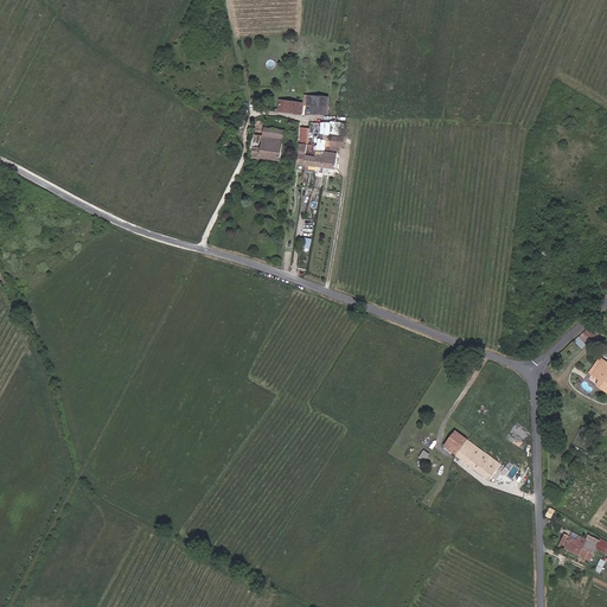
[(320,114),(326,114),(327,95),(311,94),(311,104),(320,106),(320,114)]
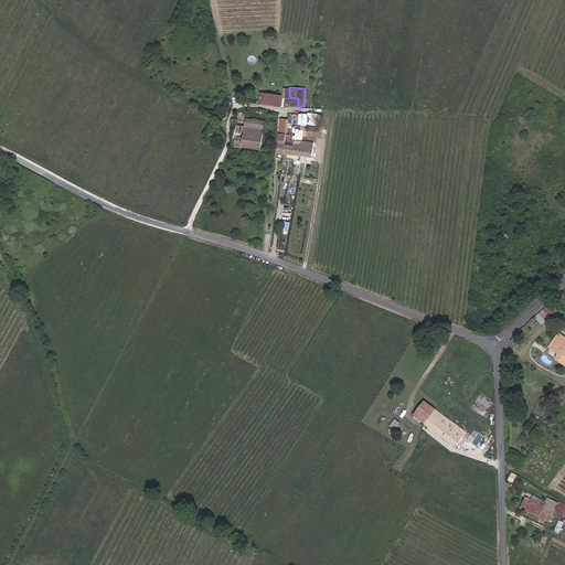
[(257,104),(278,108),(279,98),(266,96),(259,94),(257,104)]
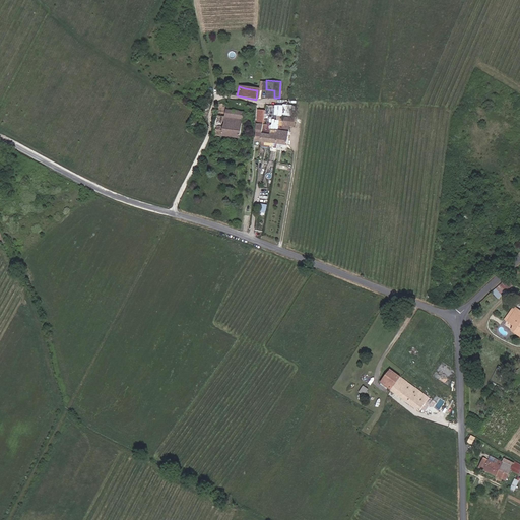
[(214,137),(221,138),(225,107),(225,104),(218,103),(217,109),(214,137)]
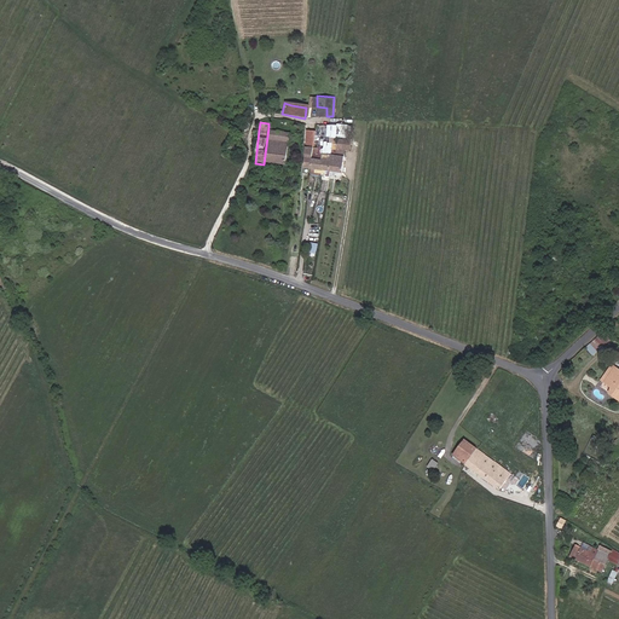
[(329,123),(329,137),(347,137),(347,125),(329,123)]
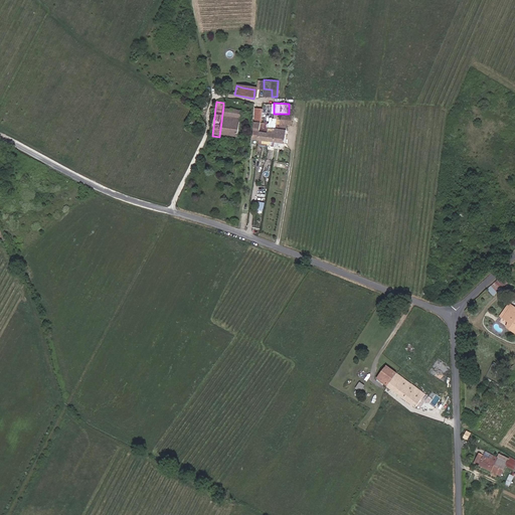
[(219,137),(237,140),(242,109),(223,106),(219,137)]
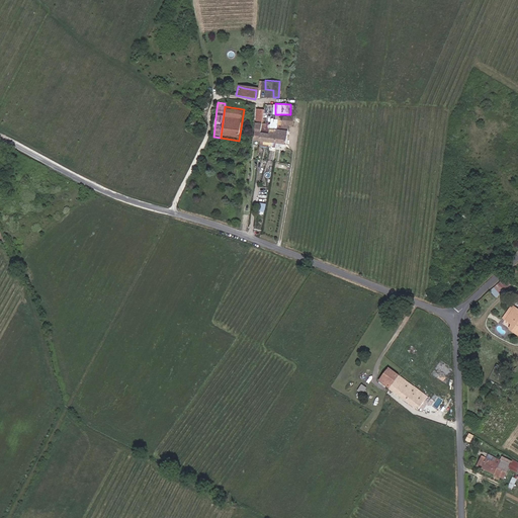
[(277,122),(273,121),(274,114),(269,114),(269,111),(265,111),(264,116),(265,116),(265,119),(270,120),(269,126),(276,126),(277,122)]
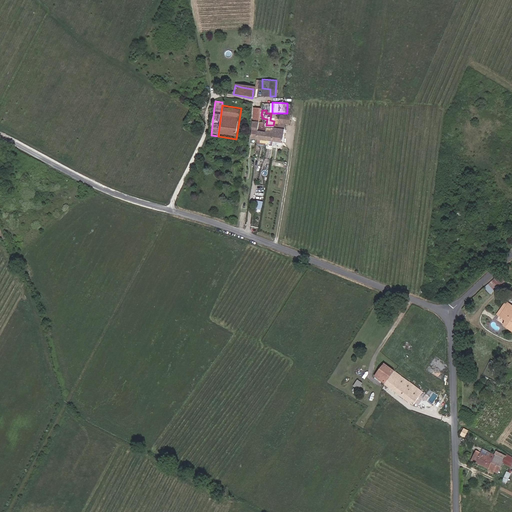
[(261,115),(257,115),(254,141),(271,143),(273,131),(273,125),(266,125),(267,119),(262,118),(262,115),(261,115)]
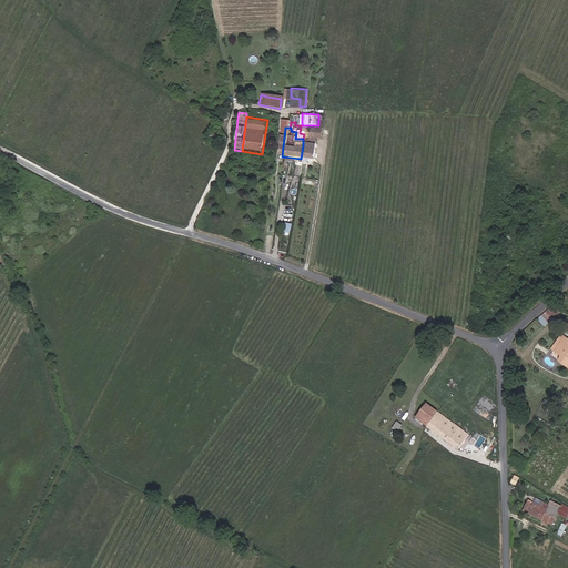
[(314,143),(318,144),(320,132),(311,131),(310,135),(310,140),(303,139),(303,145),(314,148),(314,143)]
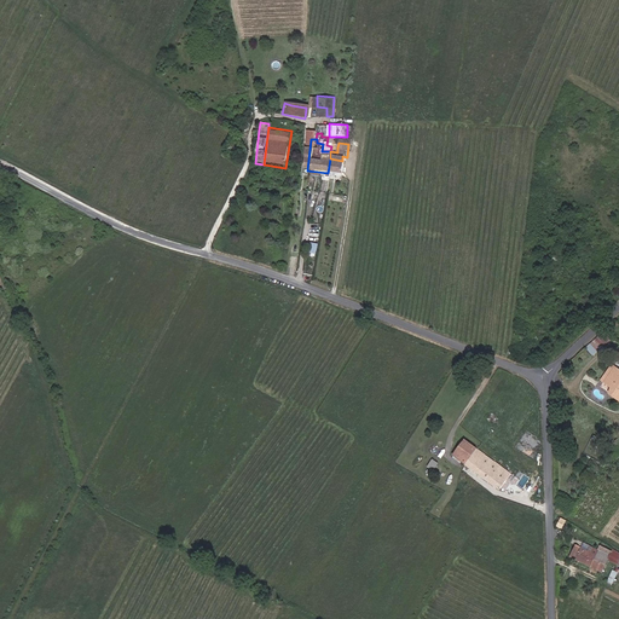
[(328,173),(341,174),(342,161),(330,158),(328,173)]
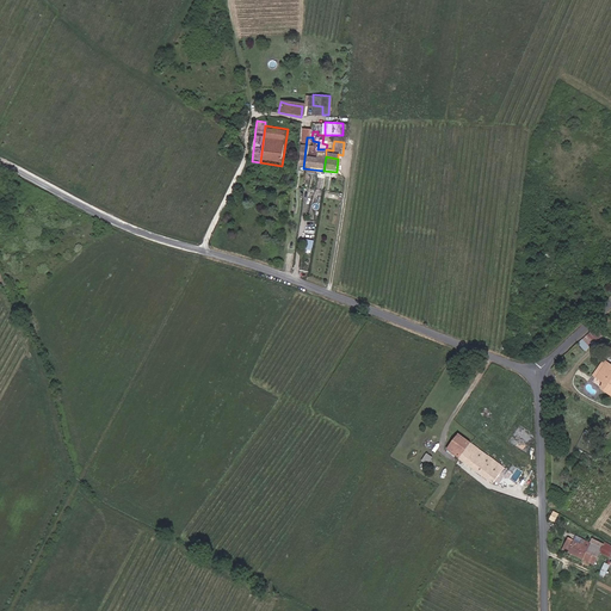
[(586,353),(604,337),(597,328),(579,345),(586,353)]
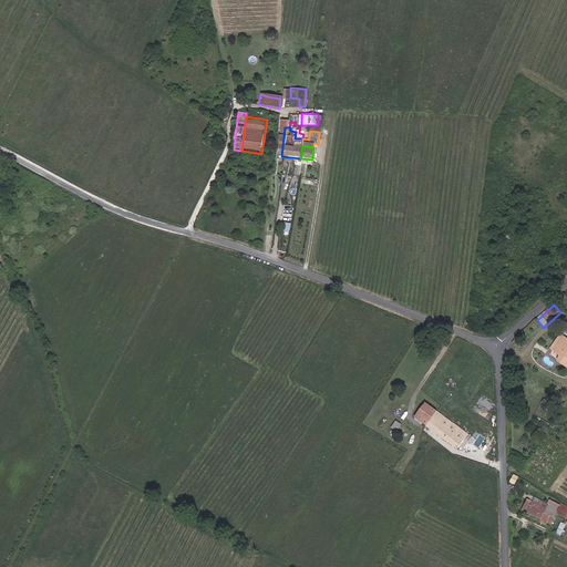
[(428,424),(429,423),(439,411),(428,402),(416,416),(428,424)]
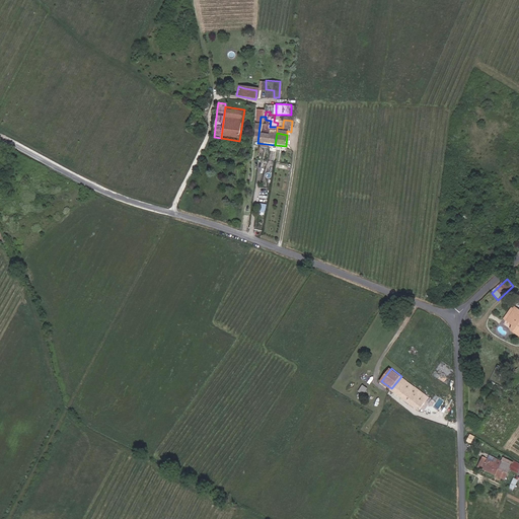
[(391,388),(399,394),(409,381),(401,376),(392,387),(391,388)]
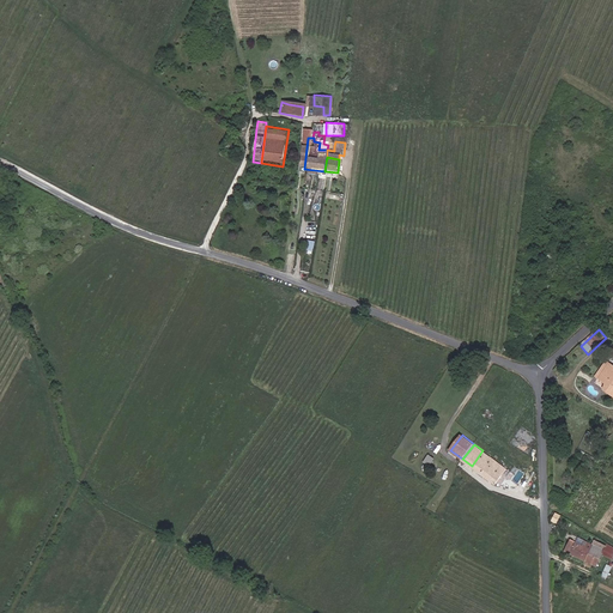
[(472,466),(484,474),(495,459),(483,450),(472,466)]
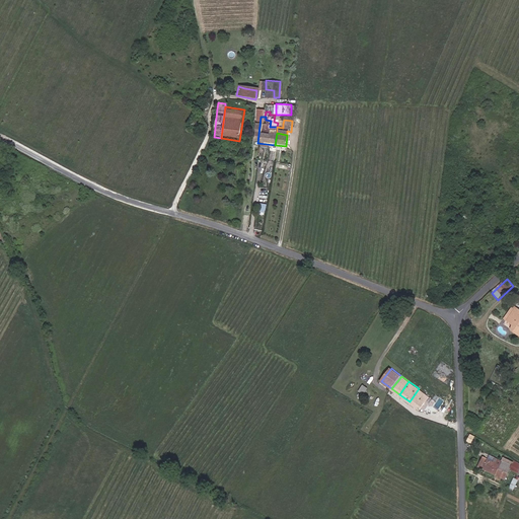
[(360,391),(366,394),(369,387),(363,384),(360,391)]
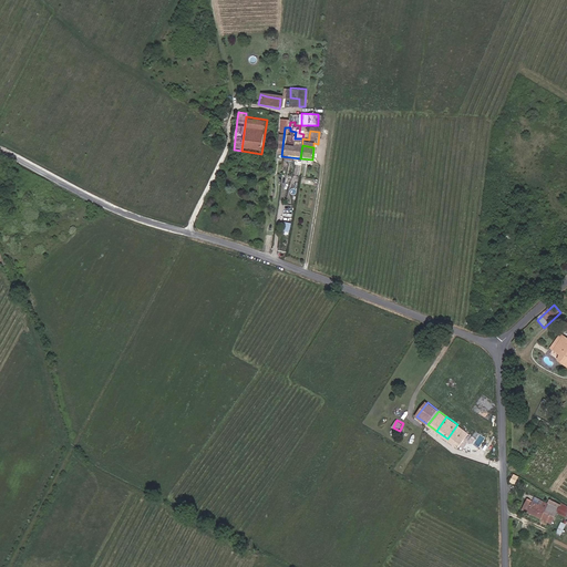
[(447,439),(460,447),(468,435),(470,433),(457,424),(447,439)]
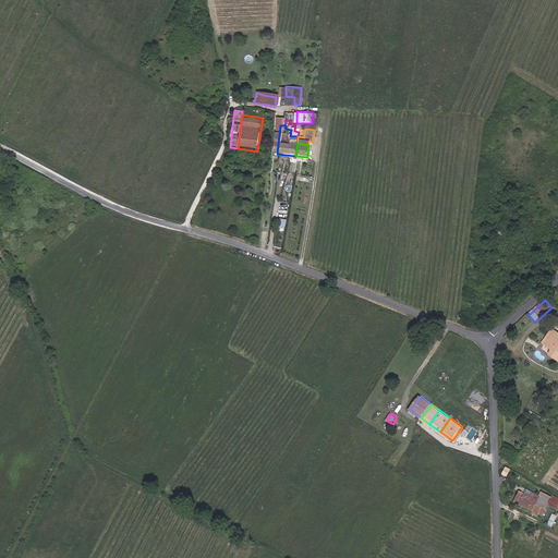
[(543,499),(536,496),(524,492),(520,501),(538,509),(543,499)]
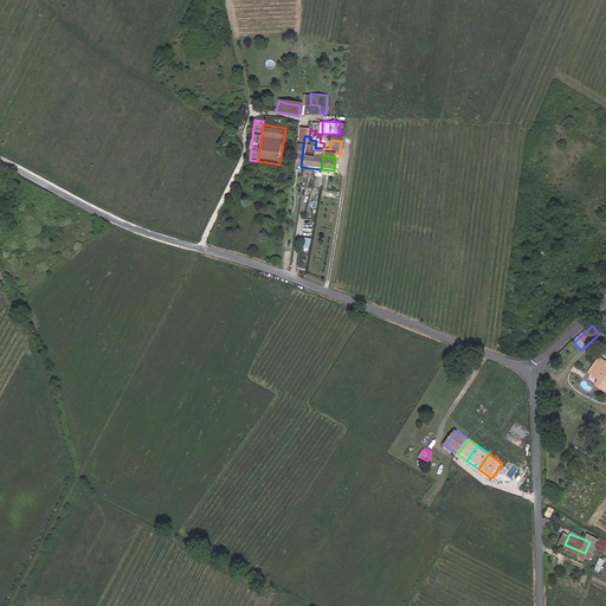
[(597,559),(603,546),(605,540),(593,534),(592,537),(590,542),(585,553),(597,559)]
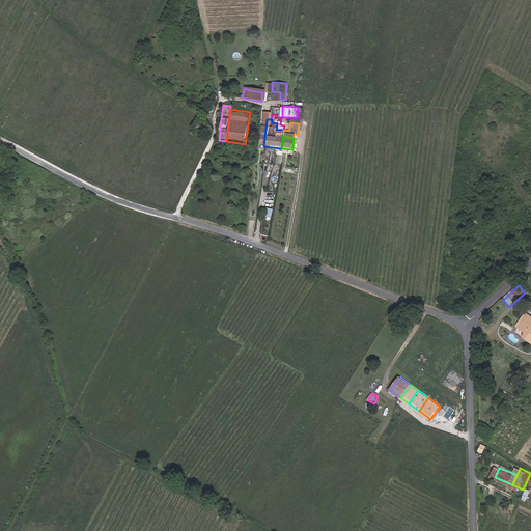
[(526,501),(530,491),(526,488),(521,499),(526,501)]
